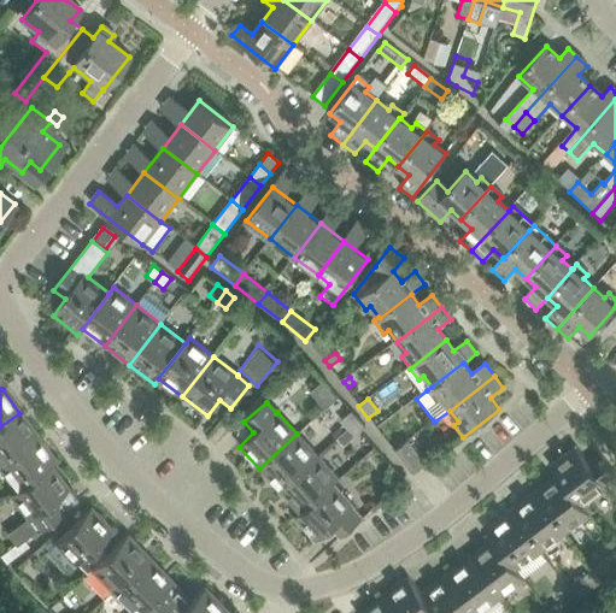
[(0,464),(37,437),(19,413),(0,426),(0,464)]
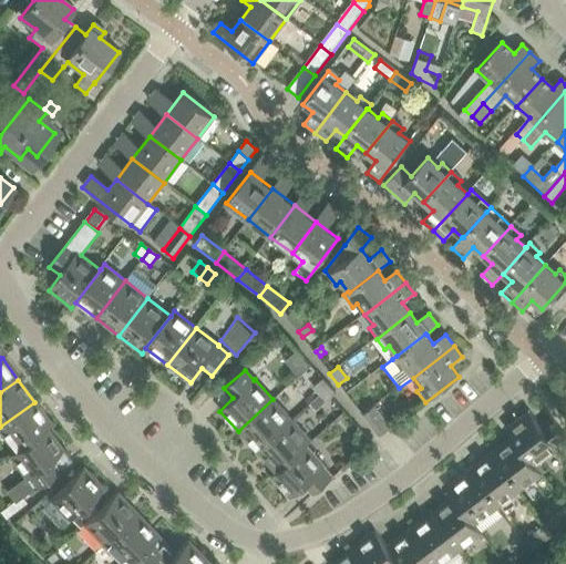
[(316,396),(328,389),(321,382),(311,391),(316,396)]
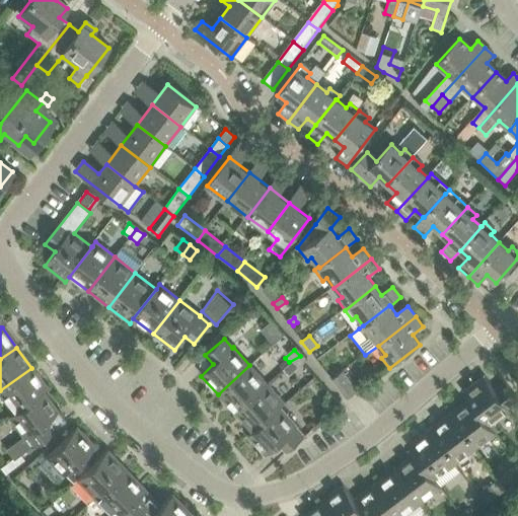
[(297,371),(306,363),(300,356),(289,362),(297,371)]
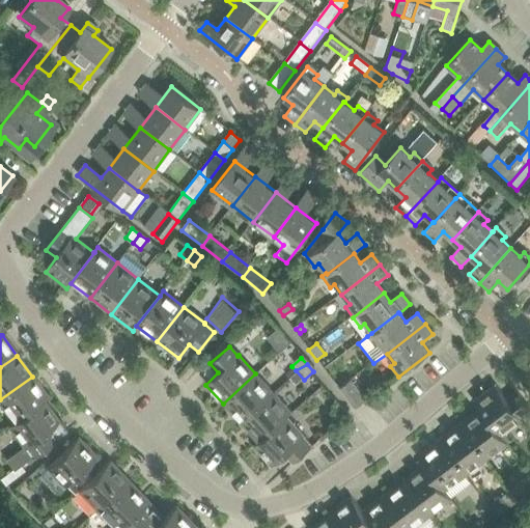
[(294,369),(285,377),(288,381),(297,373),(294,369)]
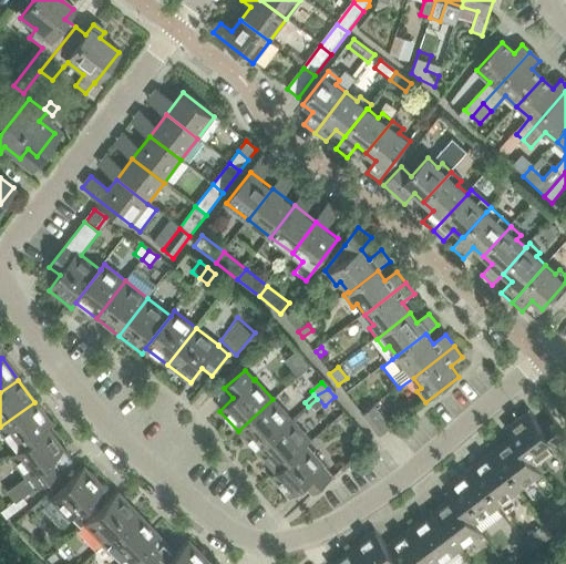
[(273,399),(238,431),(256,452),(291,420),(273,399)]
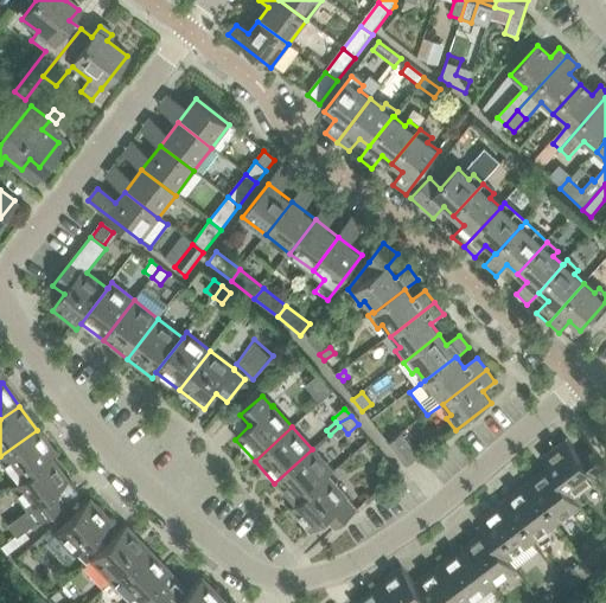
[(56,455),(37,430),(0,456),(0,464),(14,483),(49,459),(50,460),(56,455)]
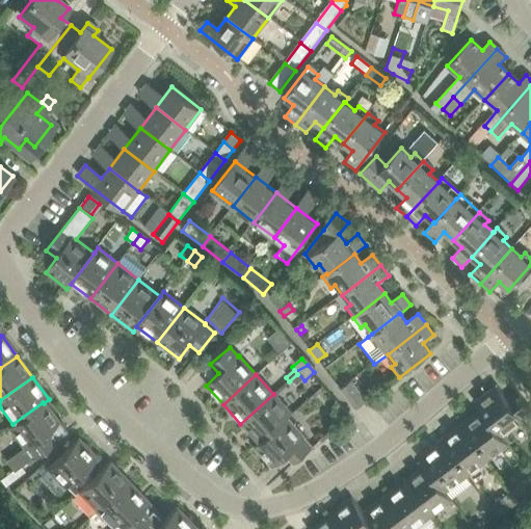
[(340,390),(355,410),(367,400),(352,380),(340,390)]
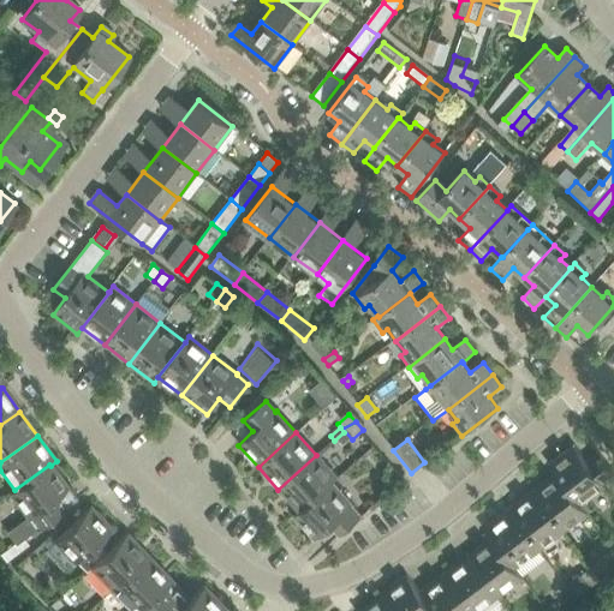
[(556,474),(580,505),(604,486),(603,485),(613,477),(613,475),(597,454),(586,462),(573,447),(548,466),(555,475),(556,474)]
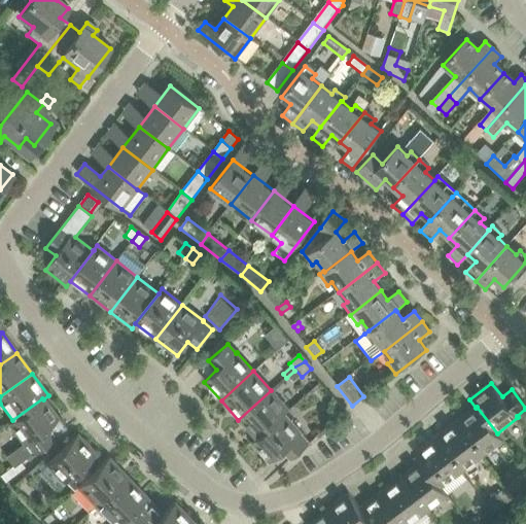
[(256,440),(284,415),(285,416),(290,411),(271,390),(238,420),(256,440)]
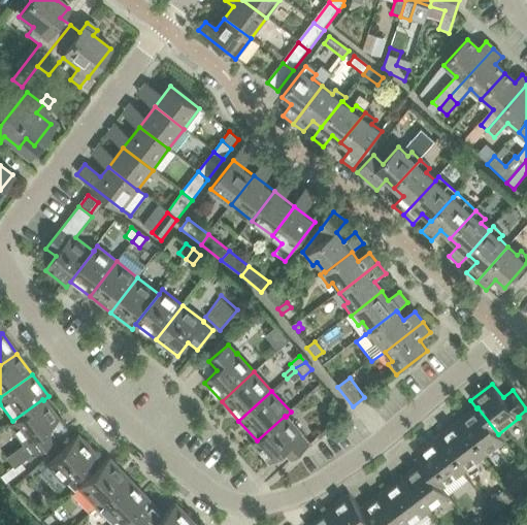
[(42,399),(12,421),(7,425),(23,446),(5,458),(13,469),(62,434),(55,424),(59,421),(43,400),(42,399)]
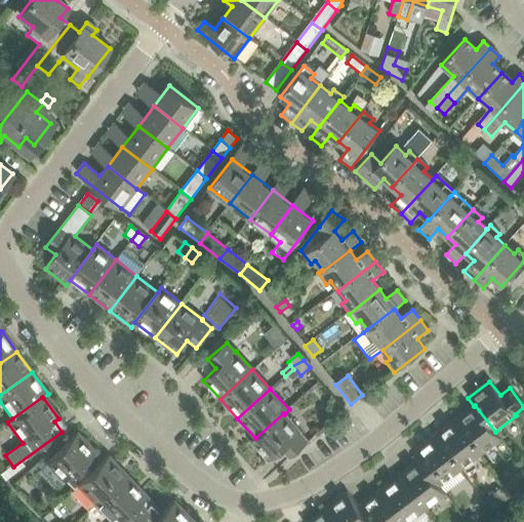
[(501,440),(495,432),(475,405),(474,406),(454,420),(481,455),(501,440)]
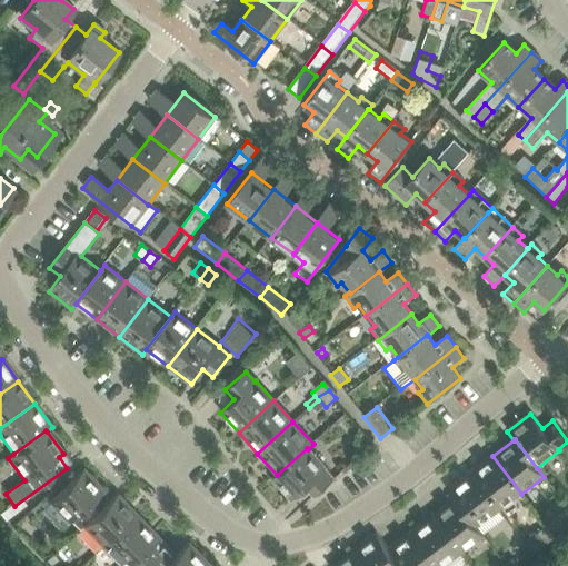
[(307,448),(277,475),(271,479),(291,500),(305,488),(315,498),(334,479),(325,470),(326,469),(308,449),(307,448)]
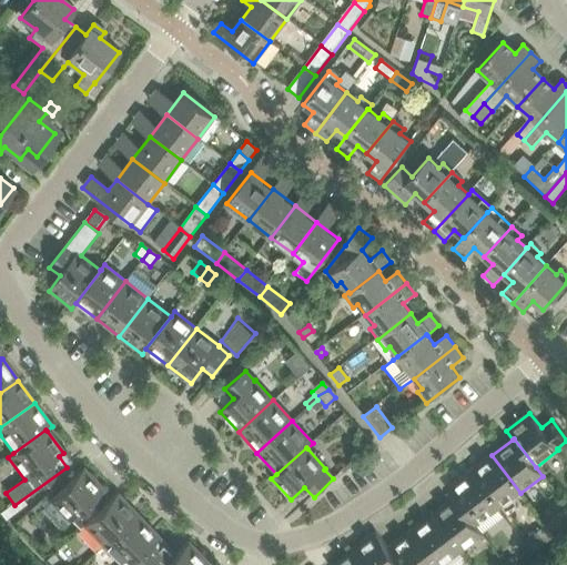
[(520,493),(492,455),(469,473),(498,511),(520,493)]
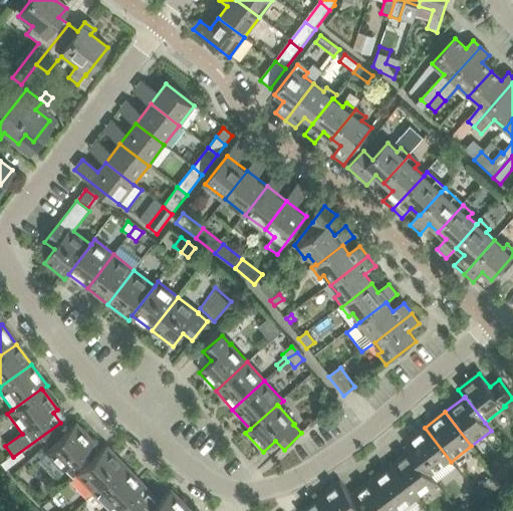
[(64,471),(72,480),(75,476),(88,463),(81,455),(93,443),(75,424),(44,453),(62,472),(64,471)]
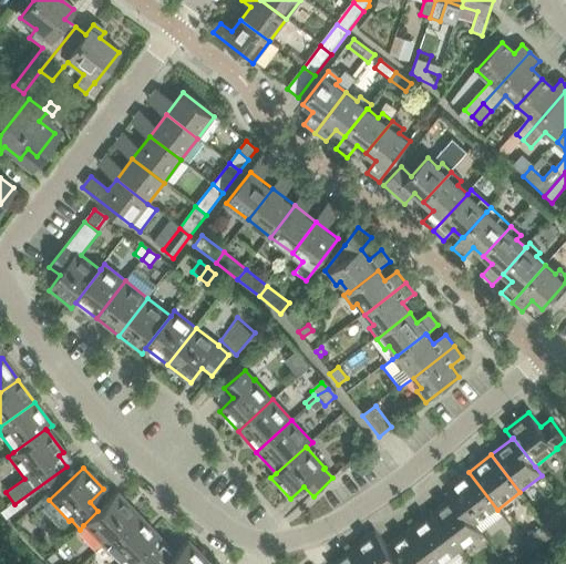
[(454,498),(475,526),(476,525),(497,510),(469,472),(445,489),(452,499),(454,498)]
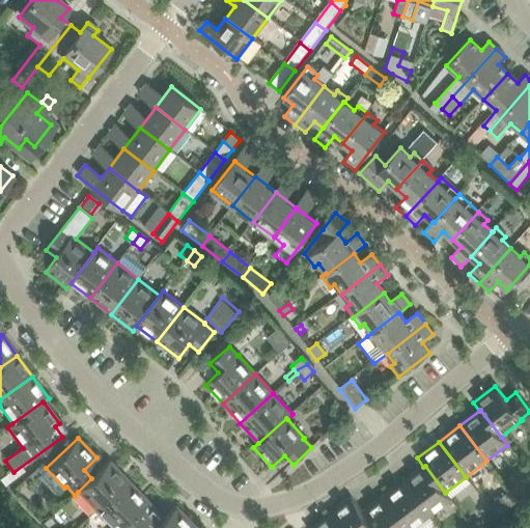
[(78,492),(96,511),(128,481),(109,462),(91,478),(78,492)]
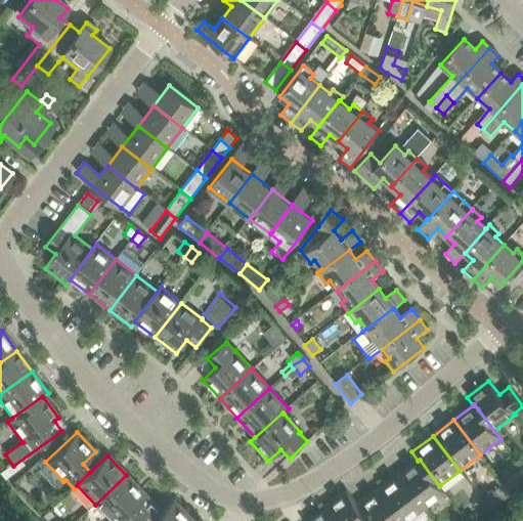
[(420,460),(418,461),(398,475),(425,510),(446,494),(440,485),(439,486),(420,460)]
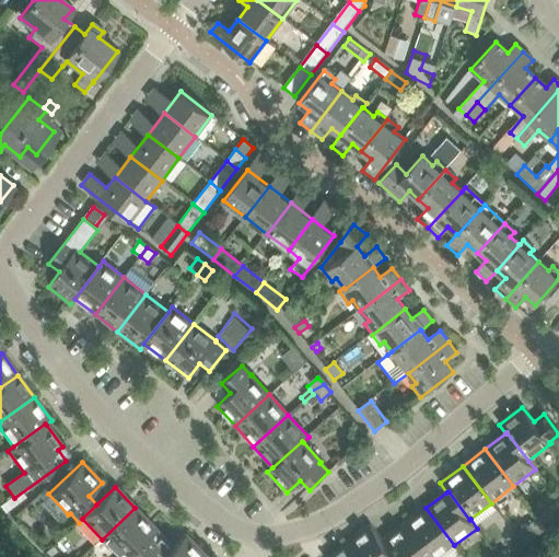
[(102,540),(117,556),(124,556),(154,528),(135,508),(102,540)]
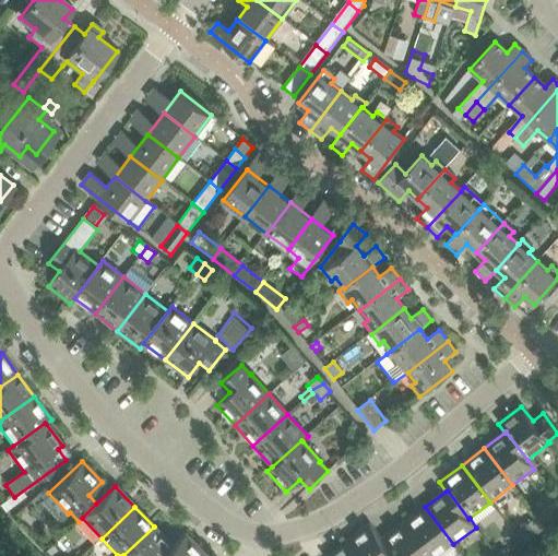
[(438,555),(453,544),(425,507),(403,523),(428,555),(438,555)]
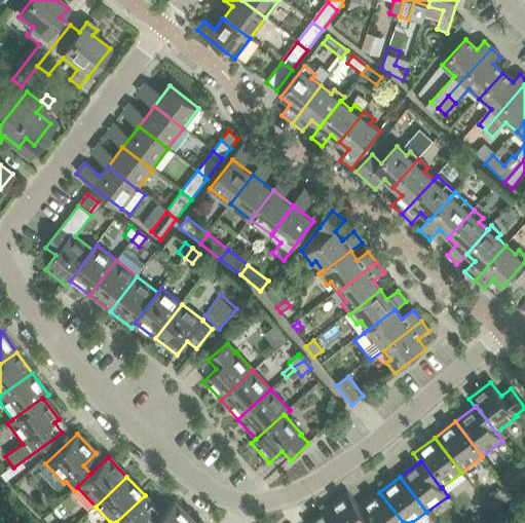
[(512,482),(504,487),(513,497),(519,492),(512,482)]
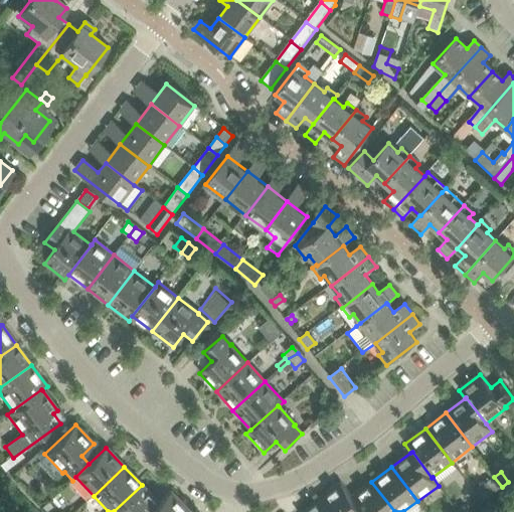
[(481,502),(502,487),(494,477),(474,493),(481,502)]
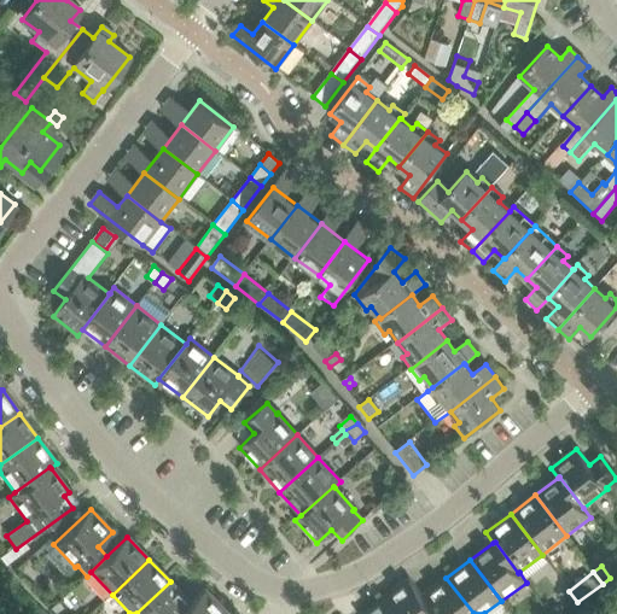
[(473,613),(446,578),(421,597),(435,613),(473,613)]
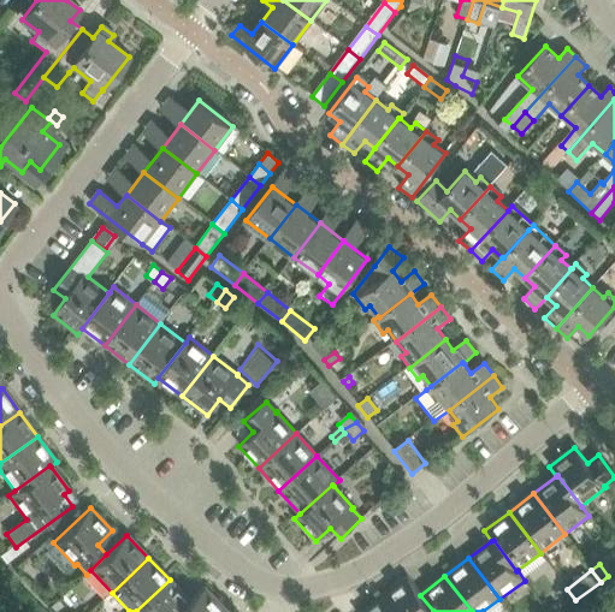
[(433,611),(420,595),(407,577),(383,595),(396,611),(433,611)]
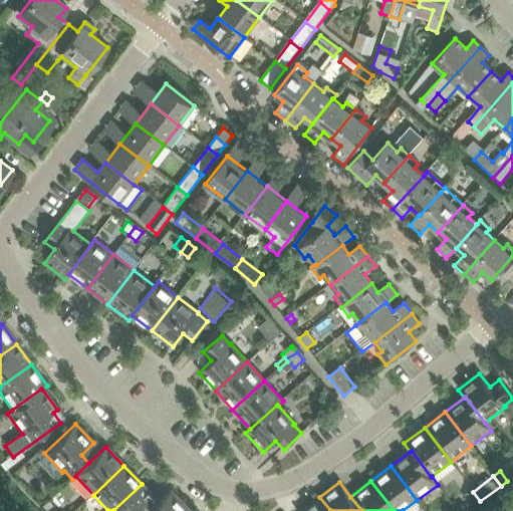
[(150,510),(159,503),(158,502),(142,484),(113,510),(150,510)]
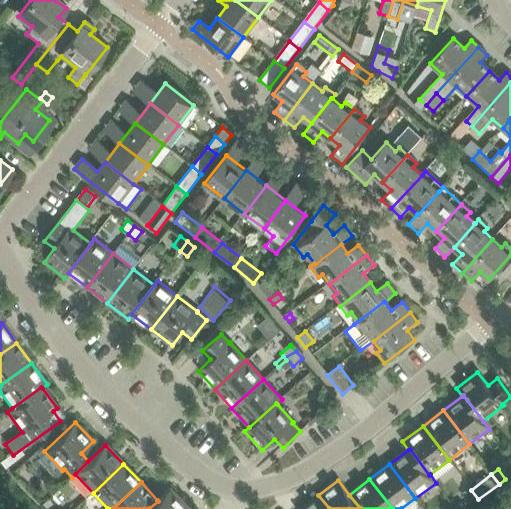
[(158,501),(149,508),(187,508),(169,489),(157,500),(158,501)]
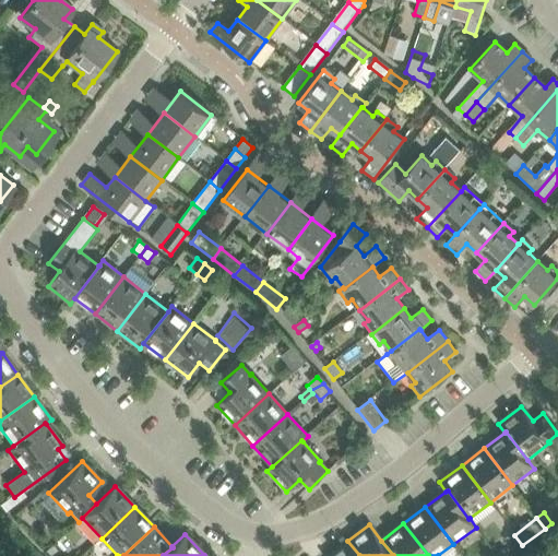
[(359,555),(347,541),(329,555),(359,555)]
